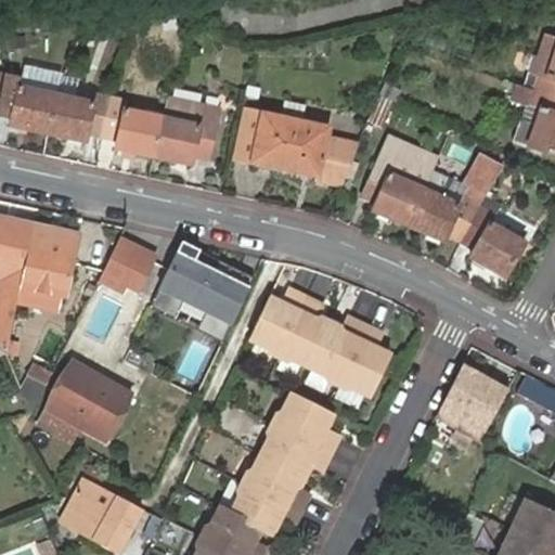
[(540,78),(536,91),(554,98),(554,40),(547,39),(540,63),(552,67),(547,80),(540,78)]
